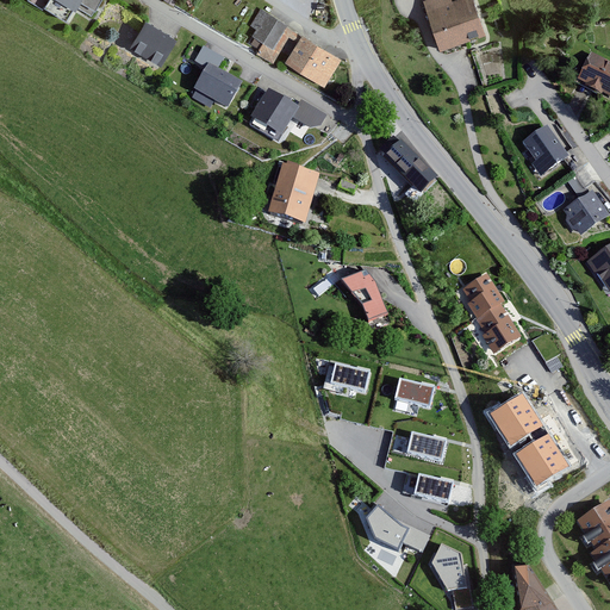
[(51,0),(68,10),(74,0),(75,0),(91,10),(97,0),(51,0)]
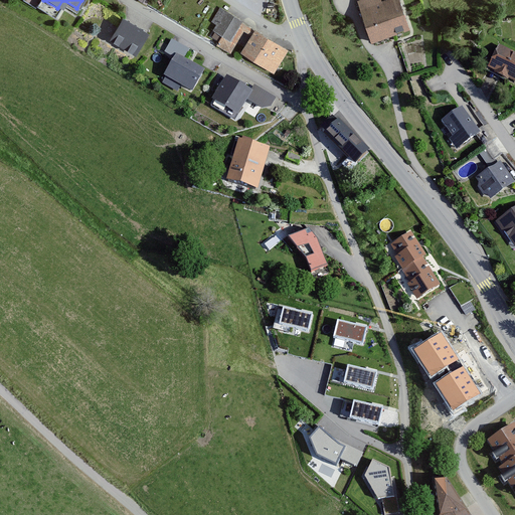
[(398,0),(384,0),(380,2),(379,0),(357,0),(356,0),(370,43),(408,32),(398,0)]
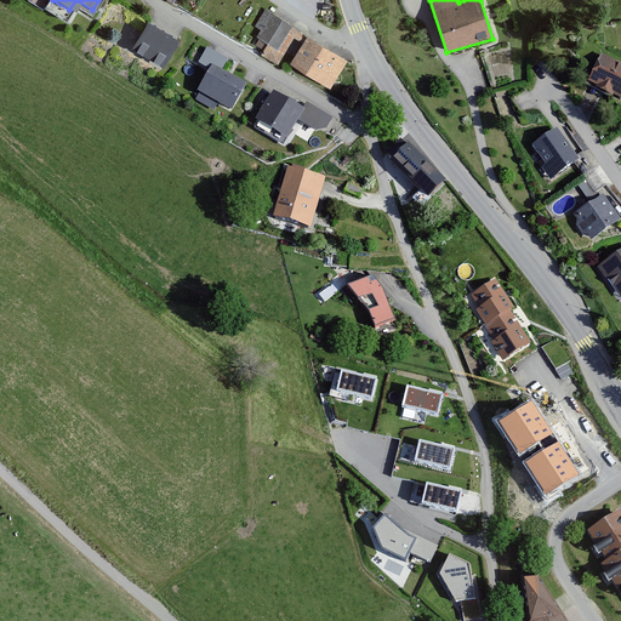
[(275,50),(290,27),(268,15),(255,38),(275,50)]
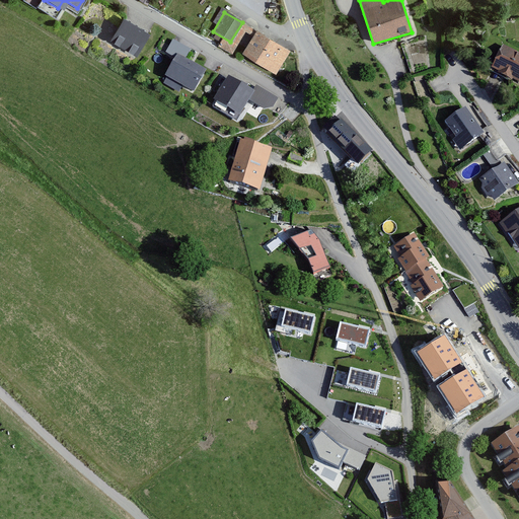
[(106,41),(134,58),(146,35),(120,18),(106,41)]
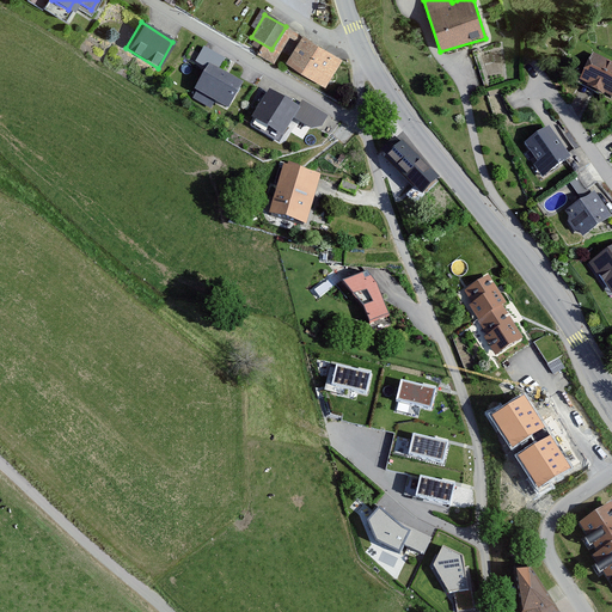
[(261,44),(256,57),(270,65),(287,40),(295,43),(300,36),(286,26),(271,49),(261,44)]
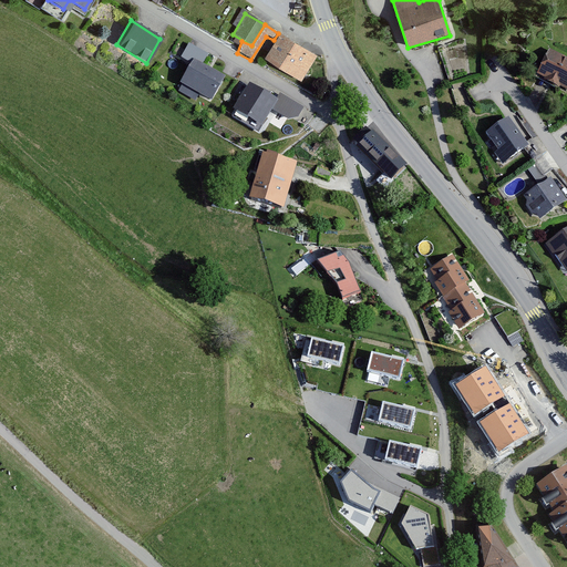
[(300,82),(316,57),(278,33),(274,40),(261,58),(300,82)]
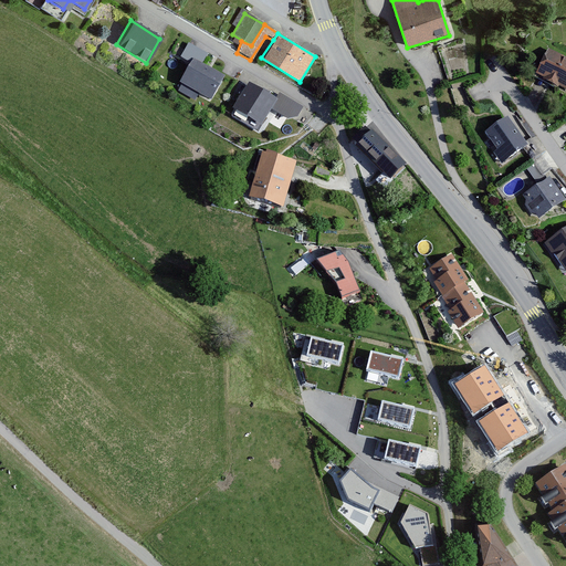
[(190,44),(181,58),(188,61),(196,49),(190,44)]
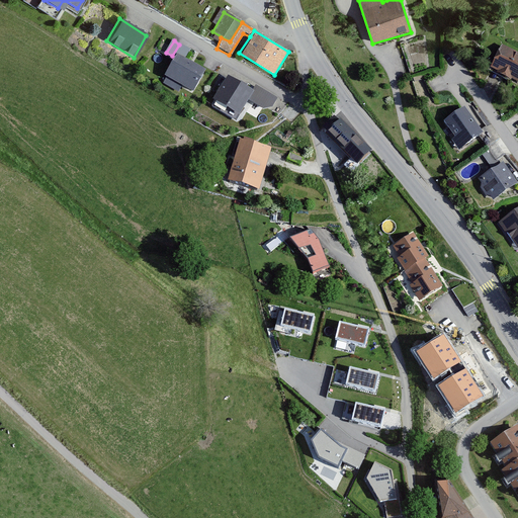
[(517,83),(517,56),(500,48),(489,70),(517,83)]
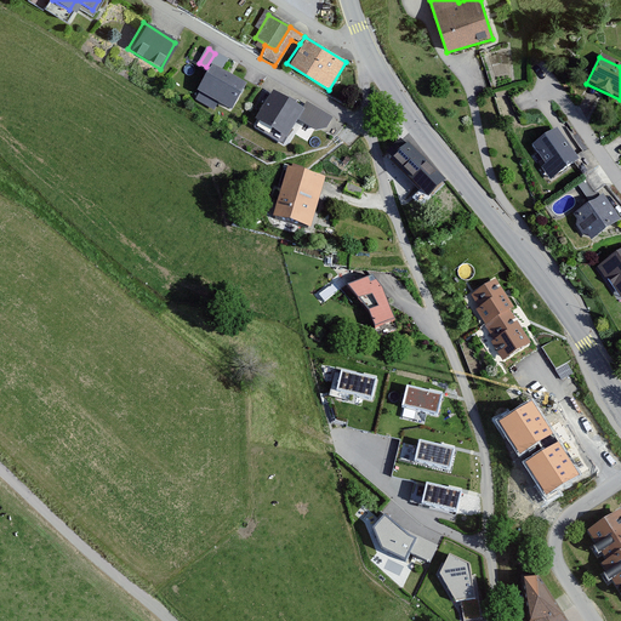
[(232,109),(246,85),(212,67),(199,91),(232,109)]
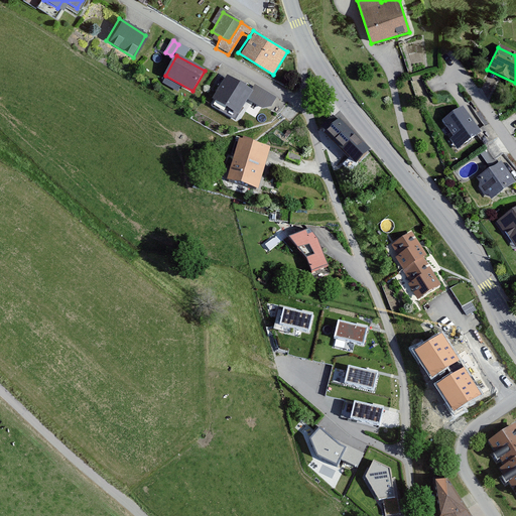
[(238,116),(253,93),(228,77),(213,101),(238,116)]
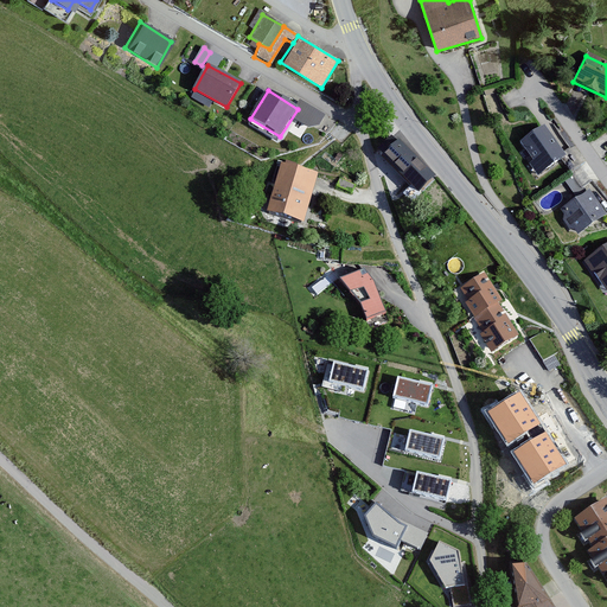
[(563,159),(542,128),(519,142),(530,157),(524,161),(536,177),(563,159)]
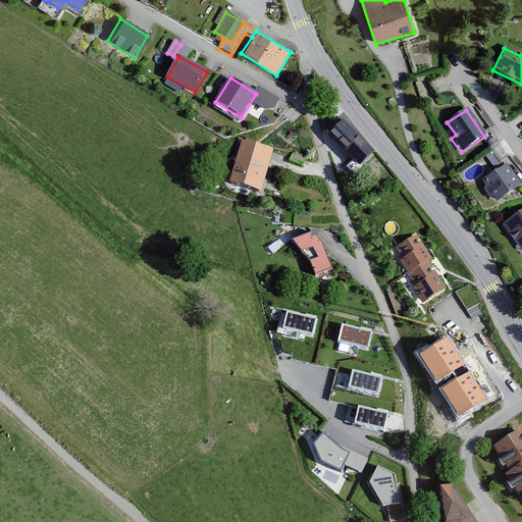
[(370,152),(342,122),(325,140),(355,168),(370,152)]
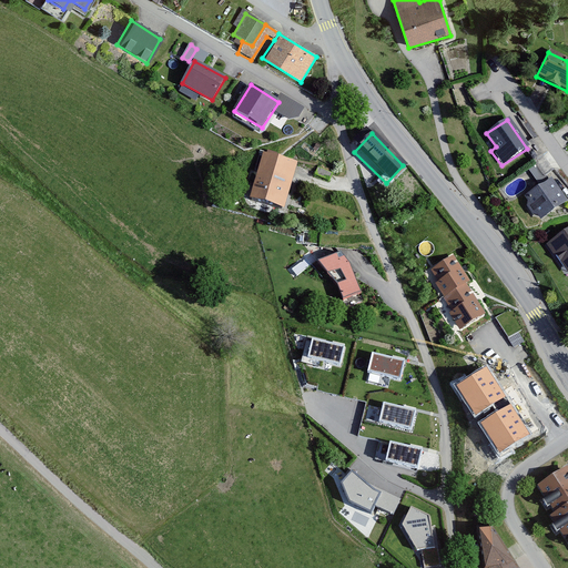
[(281,213),(296,166),(260,153),(244,203),(281,213)]
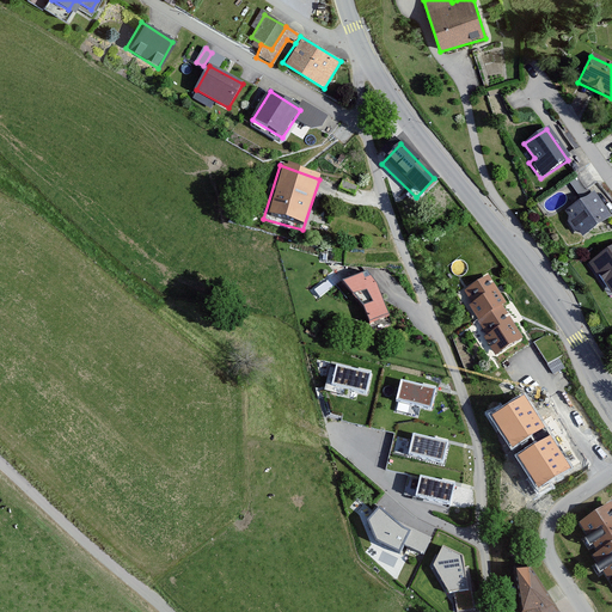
[(607,219),(593,194),(562,214),(577,238),(607,219)]
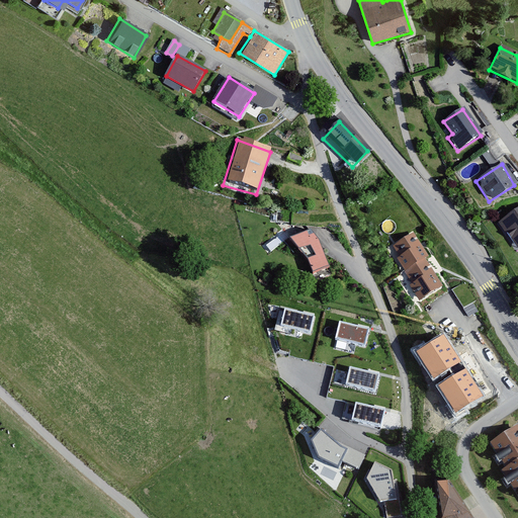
[(517,208),(498,224),(517,250),(517,249),(517,208)]
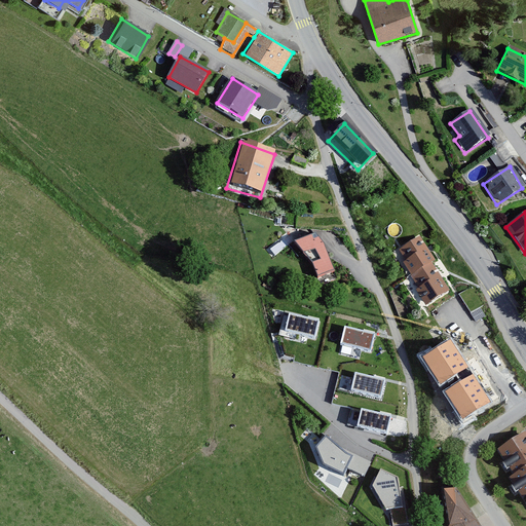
[(317,278),(333,273),(324,249),(311,235),(291,243),(303,258),(317,278)]
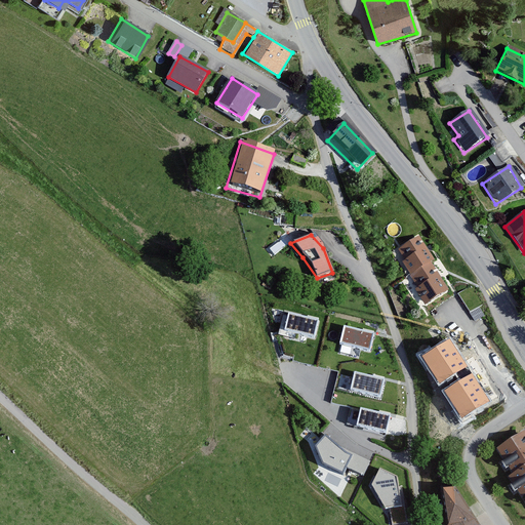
[(432,265),(418,239),(395,251),(408,277),(432,265)]
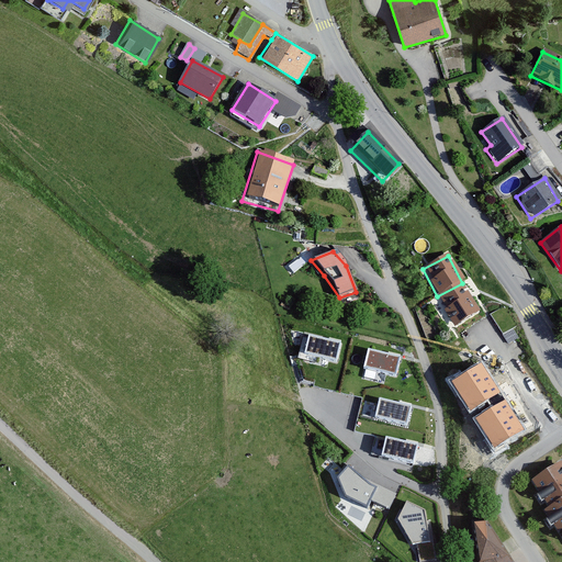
[(470,294),(462,283),(437,296),(442,310),(470,294)]
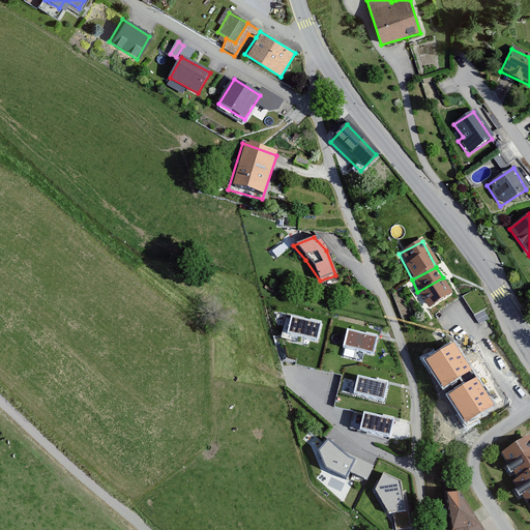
[(428,311),(452,294),(443,277),(417,292),(428,311)]
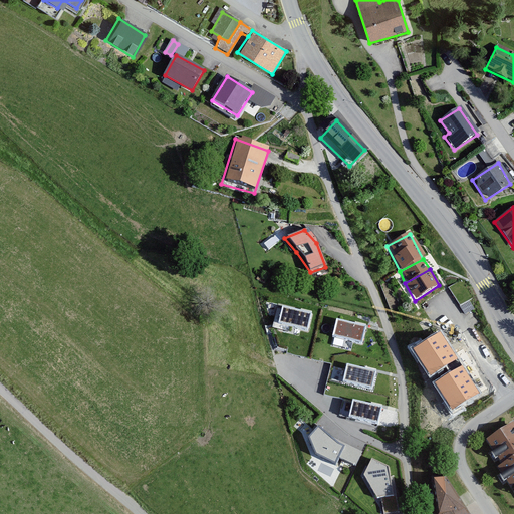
[(310,312),(283,306),(280,321),(307,327),(310,312)]
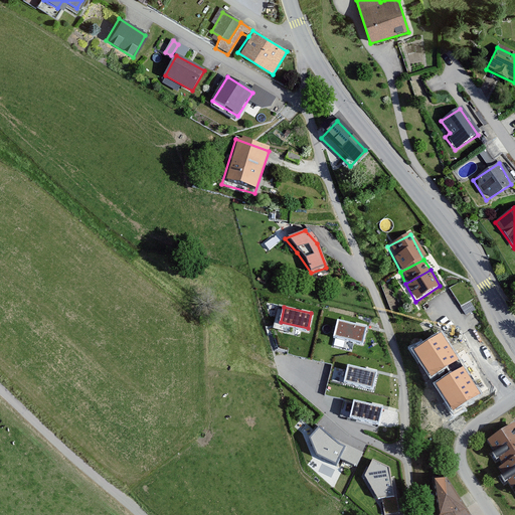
[(339,320),(335,335),(362,341),(365,326),(339,320)]
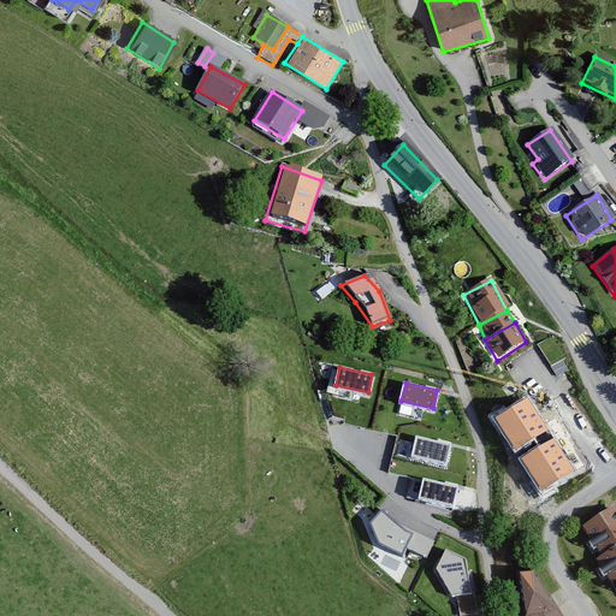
[(549,430),(527,397),(496,418),(516,450),(549,430)]
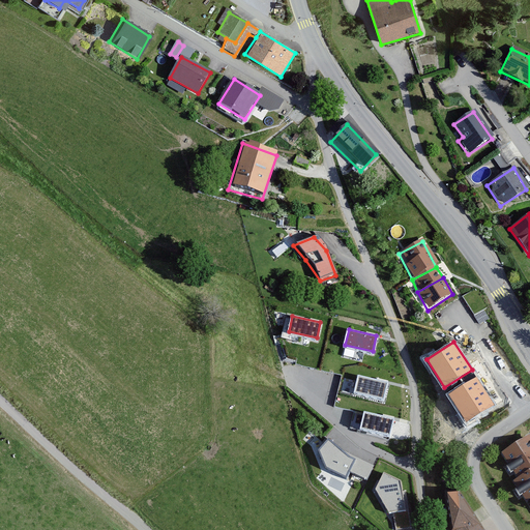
[(387,383),(359,375),(355,390),(383,398),(387,383)]
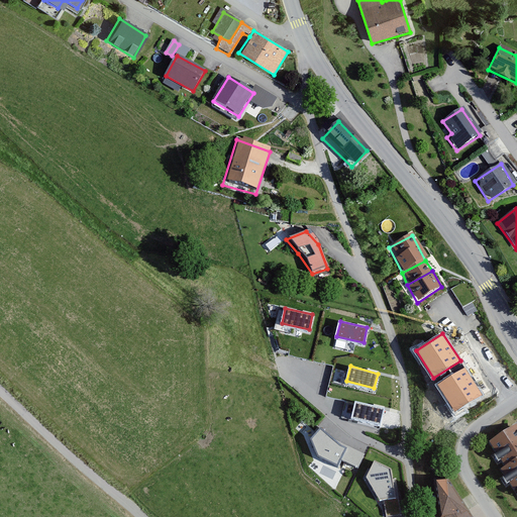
[(483,395),(464,368),(438,385),(455,412),(483,395)]
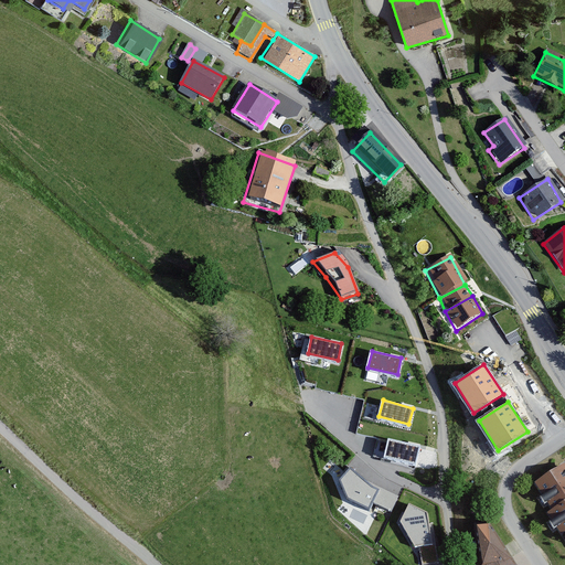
[(419,446),(388,438),(385,455),(415,461),(419,446)]
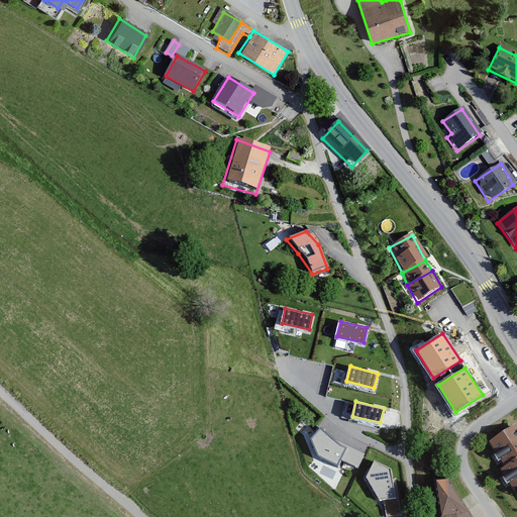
[(516,433),(513,428),(485,444),(501,469),(516,455),(516,433)]
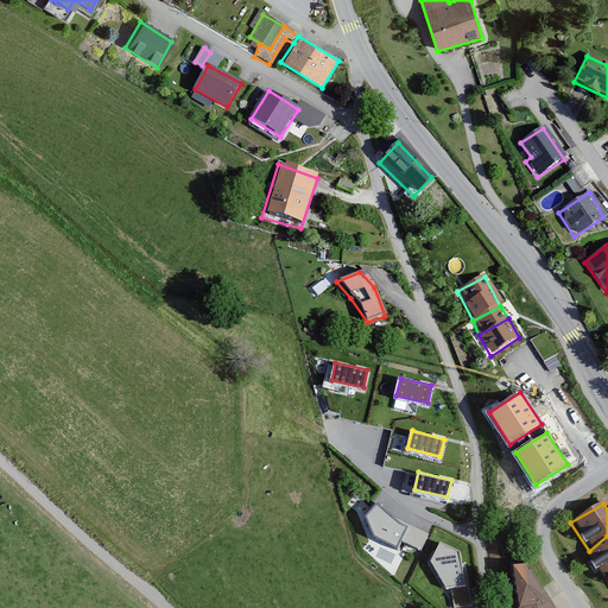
[(400,525),(377,505),(367,515),(375,533),(397,545),(405,527),(400,525)]
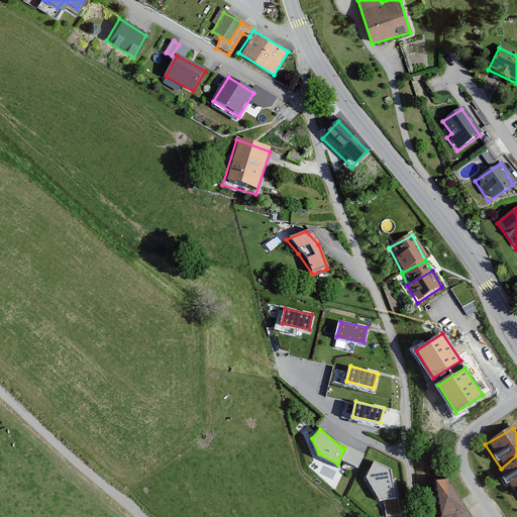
[(516,455),(501,469),(498,471),(511,488),(516,484),(516,455)]
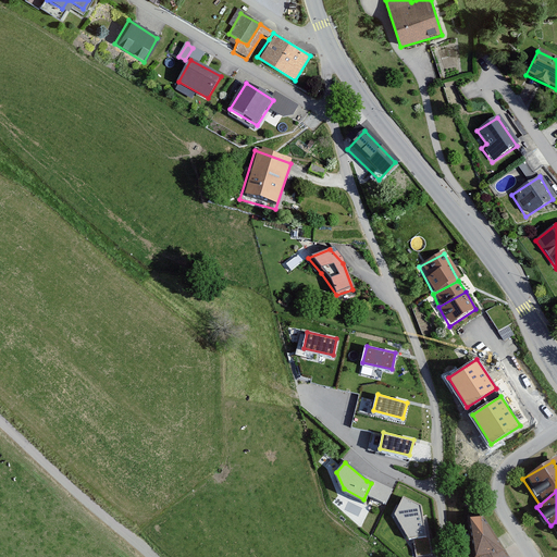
[(421,505),(404,496),(395,514),(409,539),(425,536),(421,505)]
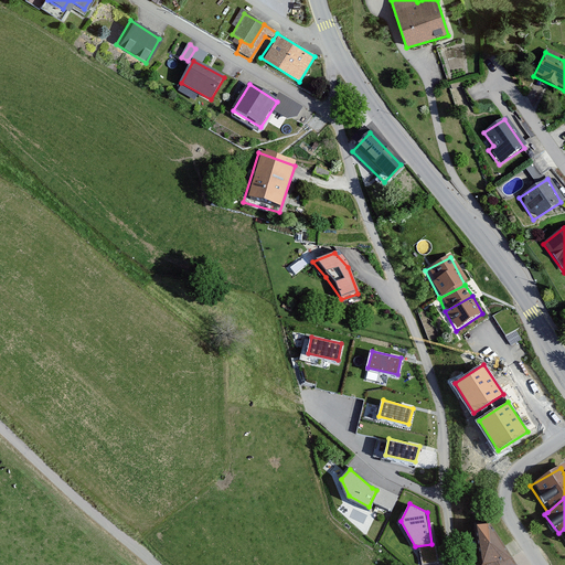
[(512,564),(487,524),(472,526),(476,564),(512,564)]
